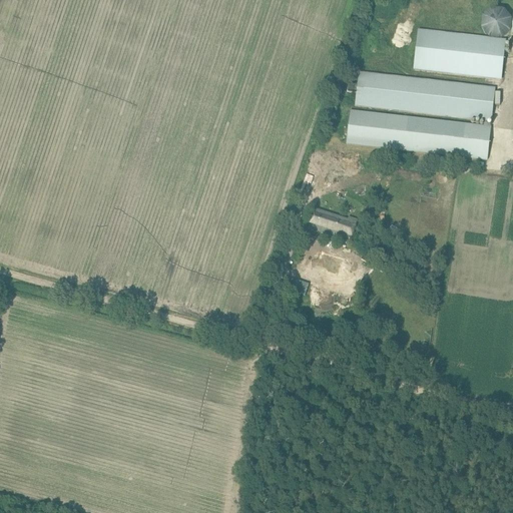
[(511,19),(504,10),(492,10),(483,17),(482,29),(490,38),(502,39),(510,31),(511,19)]
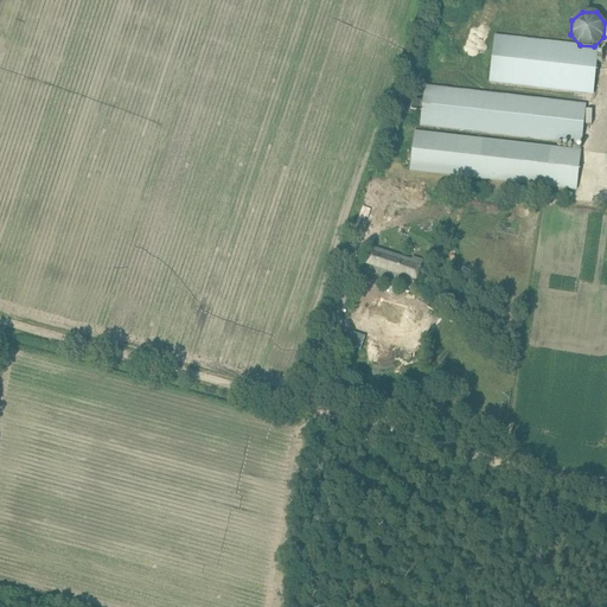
[(599,48),(494,36),(490,83),(594,95),(599,48)]
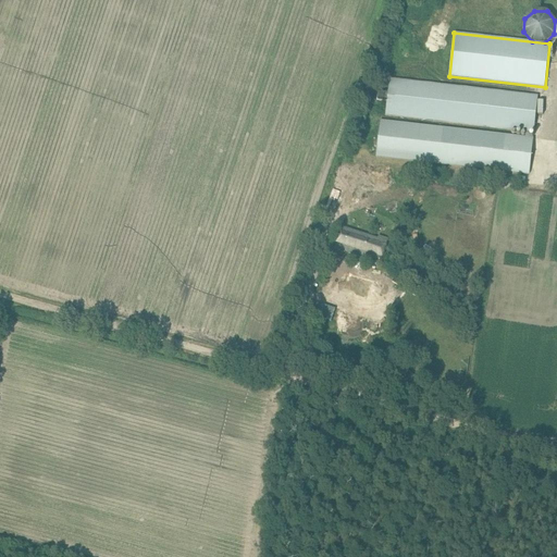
[(387,102),(386,115),(533,133),(537,96),(391,78),(388,94),(386,93),(386,95),(379,94),(378,100),(385,101),(387,102)]
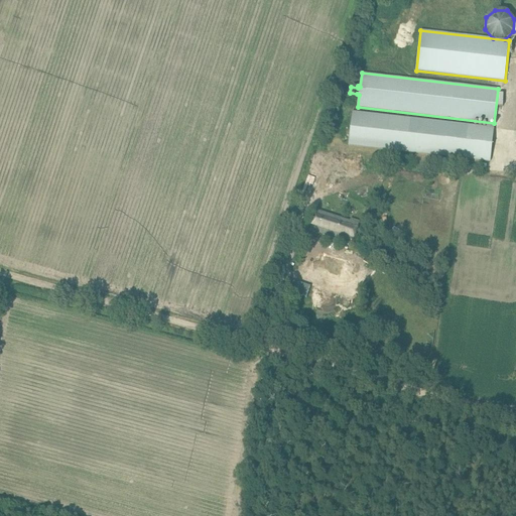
[(349,145),(490,161),(494,128),(352,112),(349,145)]
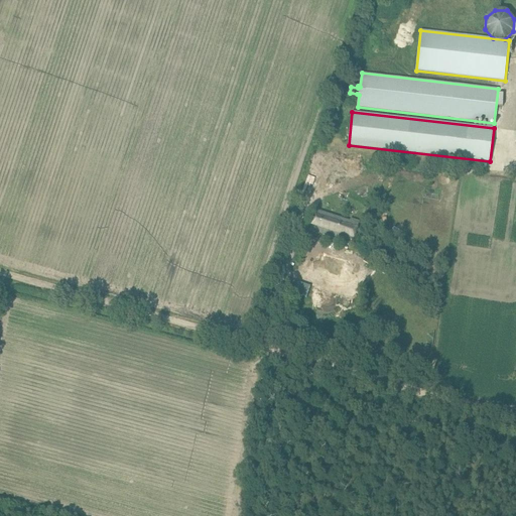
[(337,235),(353,241),(359,222),(351,220),(350,222),(315,211),(309,230),(336,239),(337,235)]
